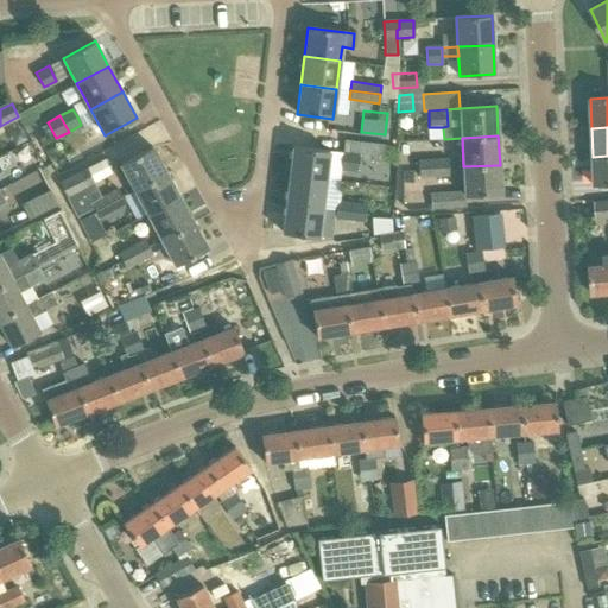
[(341,170),(356,171),(358,159),(381,163),(384,146),(344,141),(341,170)]
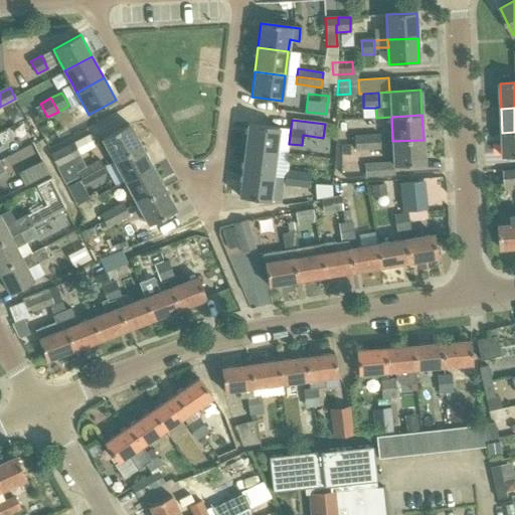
[(40,130),(44,141),(66,133),(61,122),(40,130)]
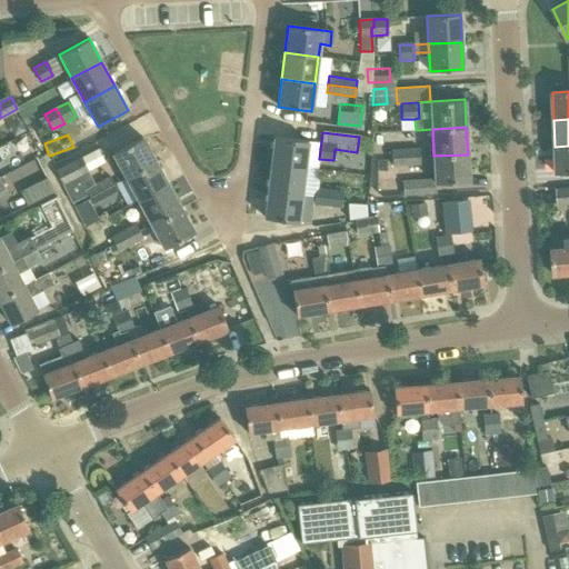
[(112,153),(126,179),(156,163),(142,138),(112,153)]
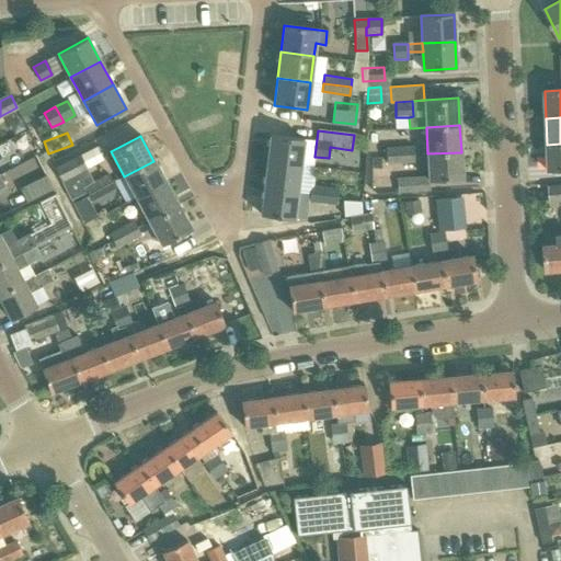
[(267,162),(300,167),(304,140),(271,136),(267,162)]
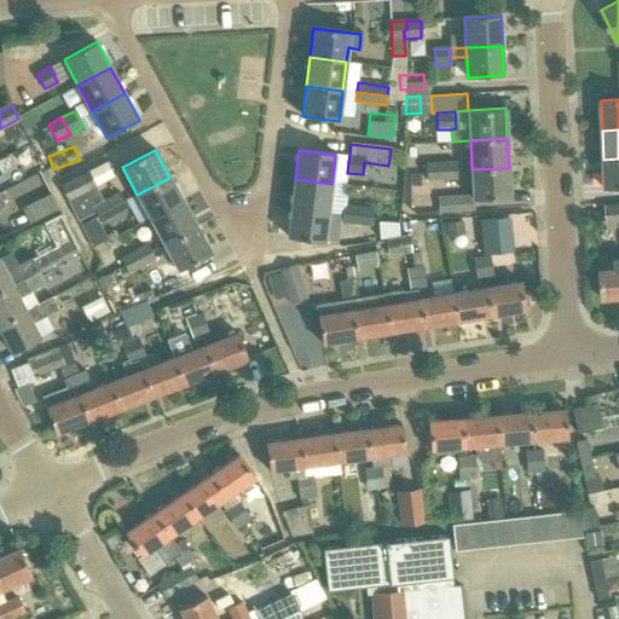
[(618,158),(603,160),(606,189),(618,187),(618,158)]
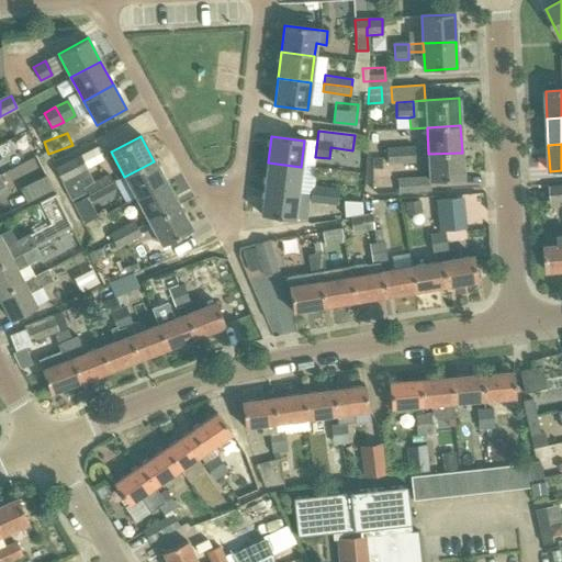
[(400,156),(398,148),(386,149),(388,165),(403,164),(403,156),(400,156)]
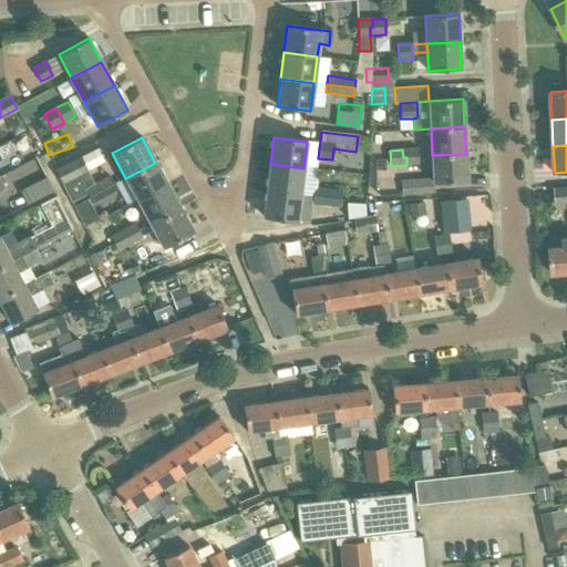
[(406,157),(406,165),(420,164),(419,150),(402,150),(403,157),(406,157)]
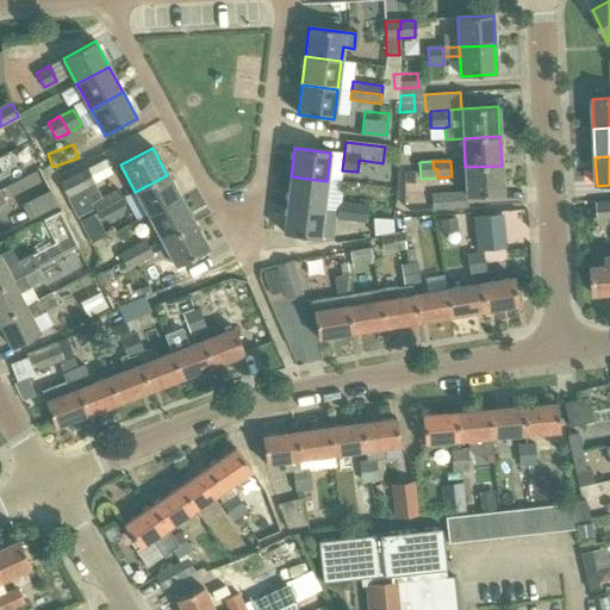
[(503,194),(502,166),(465,167),(467,197),(503,194)]
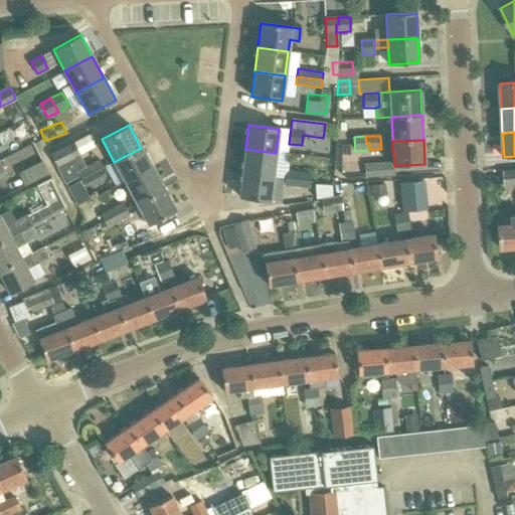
[(78,176),(76,173),(87,168),(86,167),(72,142),(50,153),(50,155),(64,183),(78,176)]
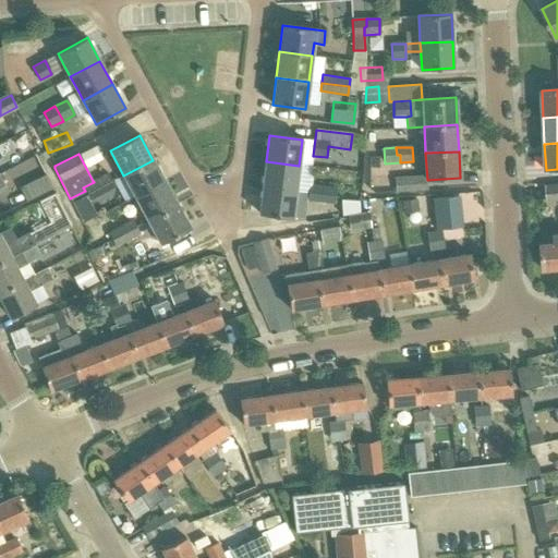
[(165,183),(153,160),(123,176),(136,198),(165,183)]
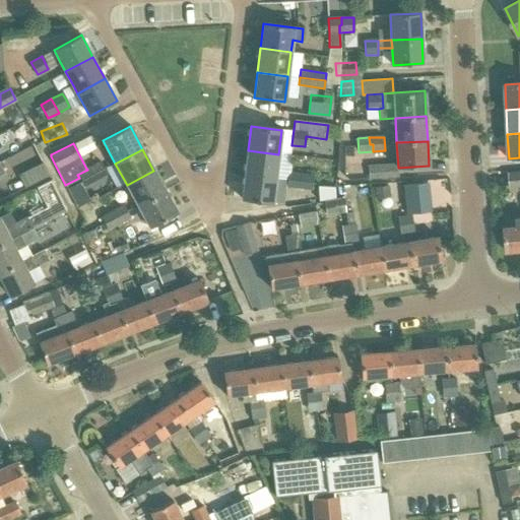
[(248,150),(245,176),(275,179),(278,154),(248,150)]
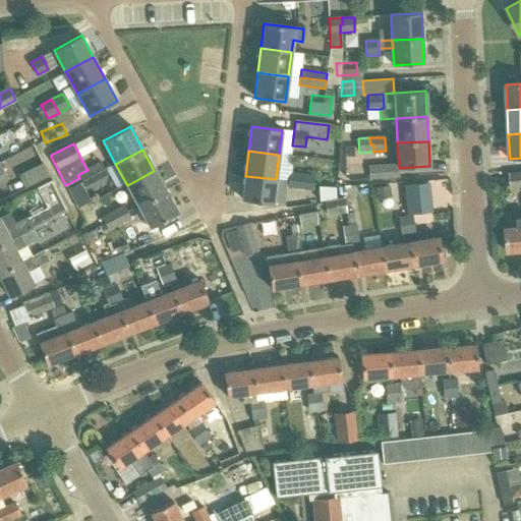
[(92,175),(95,182),(108,176),(101,162),(90,168),(93,175),(92,175)]
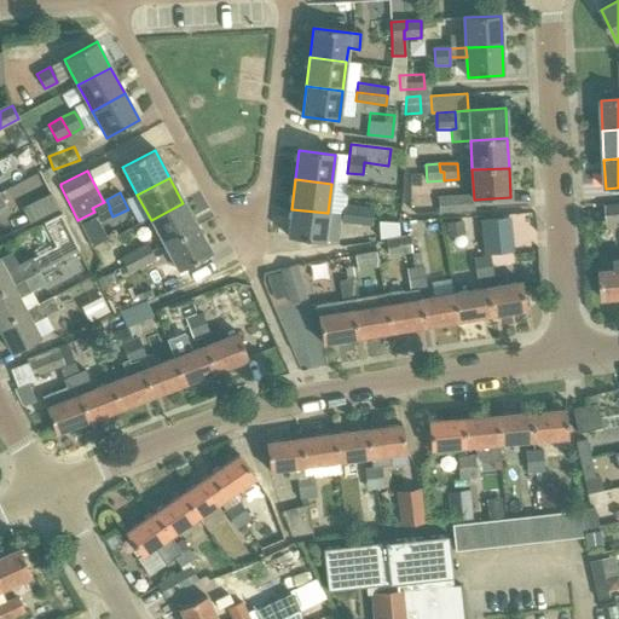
[(22,209),(29,224),(58,209),(51,195),(22,209)]
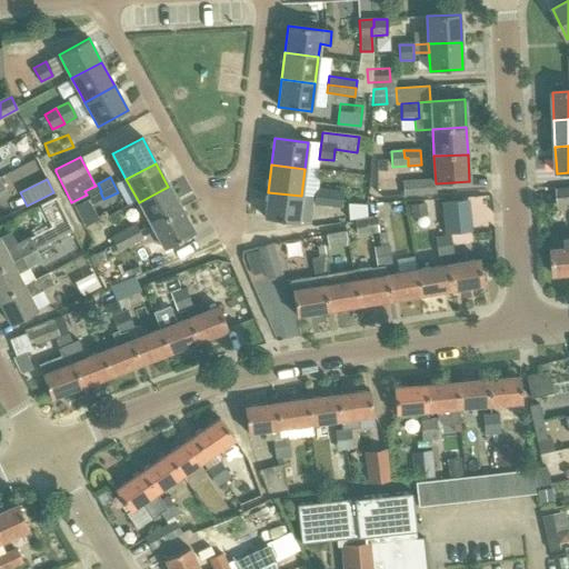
[(403,182),(405,196),(435,195),(433,180),(403,182)]
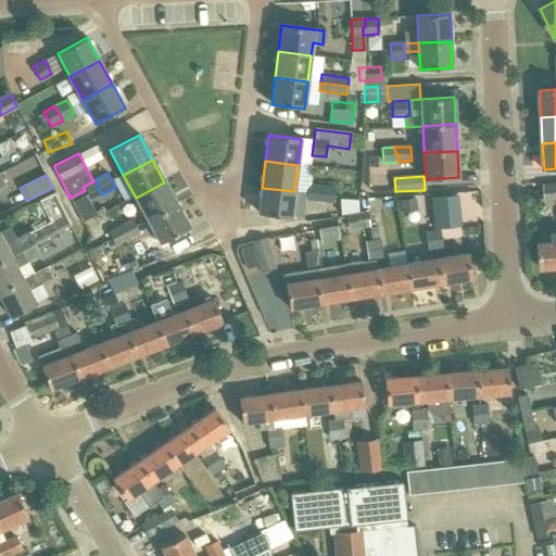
[(83,187),(85,190),(87,193),(90,201),(101,194),(98,187),(99,187),(96,179),(92,180),(93,181),(83,187)]
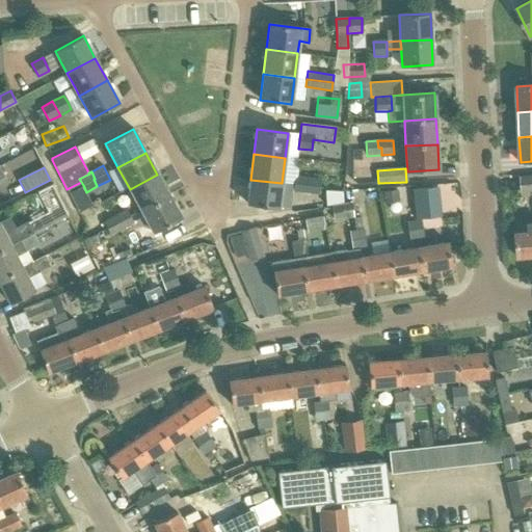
[(531,174),(520,175),(522,192),(531,191),(531,174)]
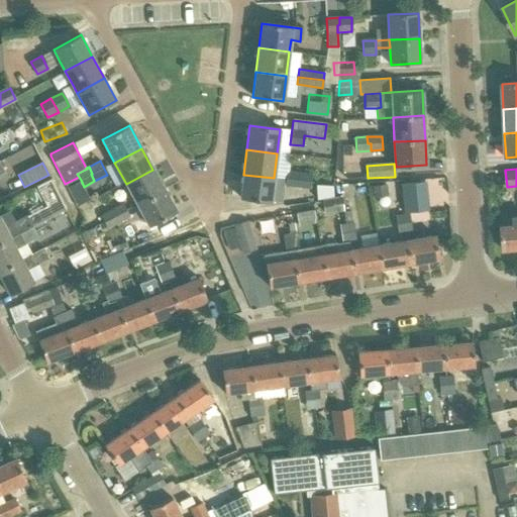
[(126,184),(136,204),(164,189),(152,170),(126,184)]
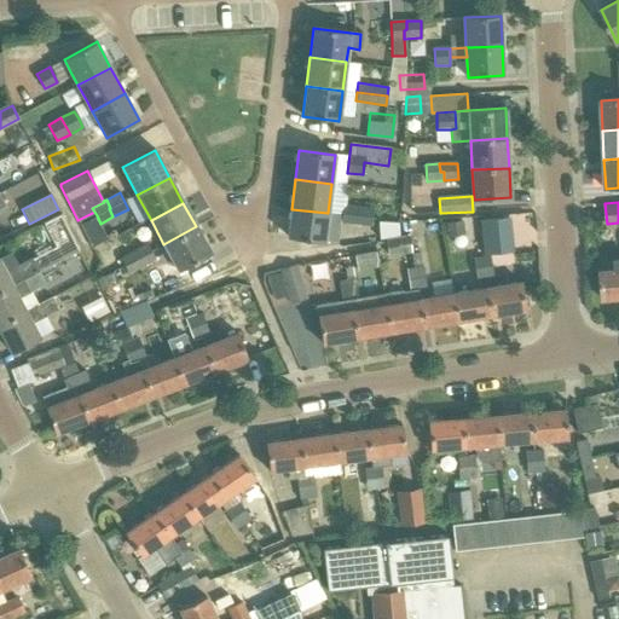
[(342,215),(371,219),(372,210),(343,207),(342,215)]
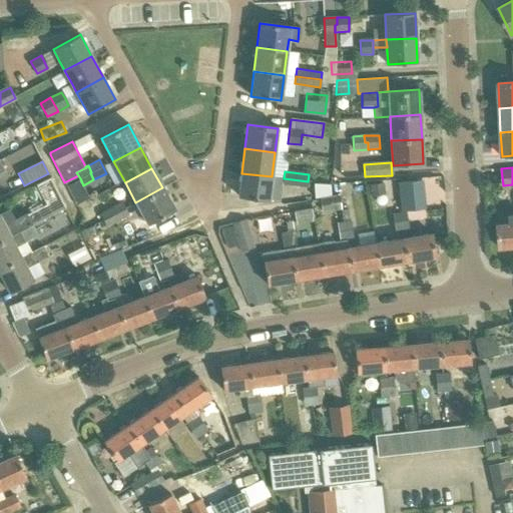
[(310,191),(326,190),(324,171),(309,172),(310,191)]
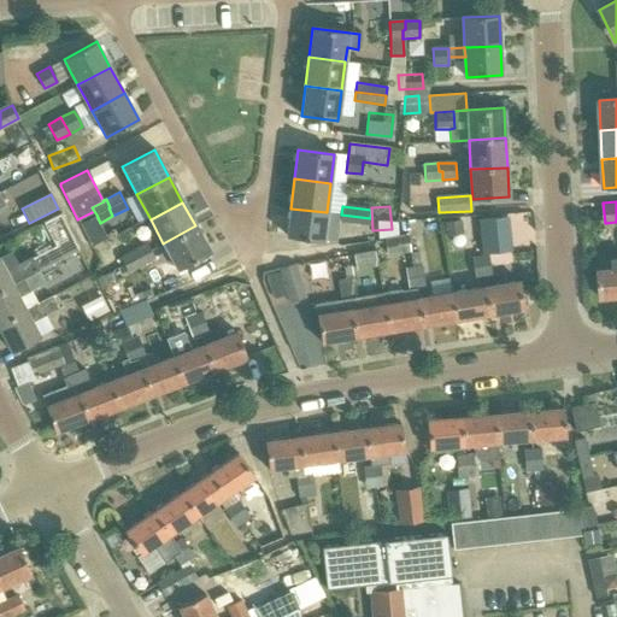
[(327,212),(291,209),(287,238),(323,242),(327,212)]
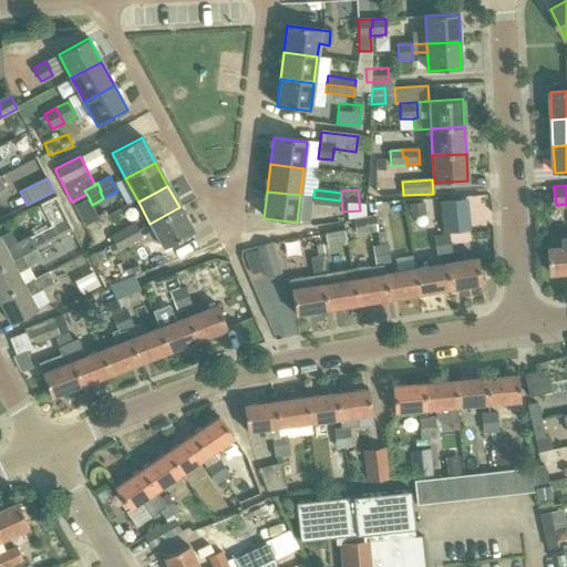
[(30,236),(37,249),(70,232),(73,230),(57,196),(42,204),(52,225),(30,236)]
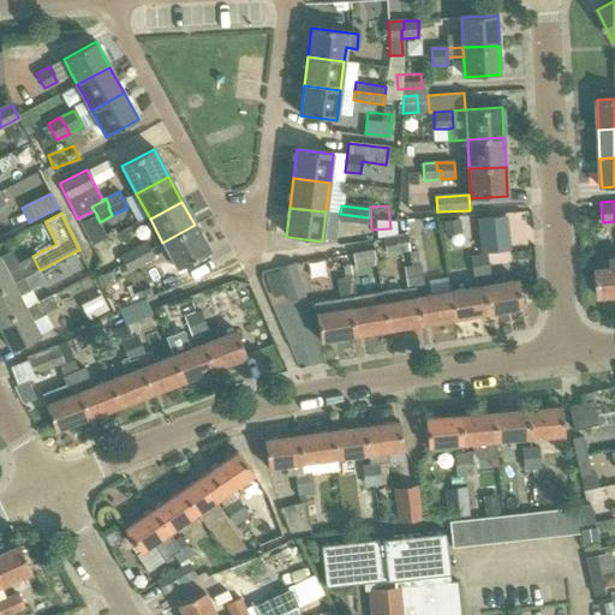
[(368,225),(369,218),(340,214),(339,221),(368,225)]
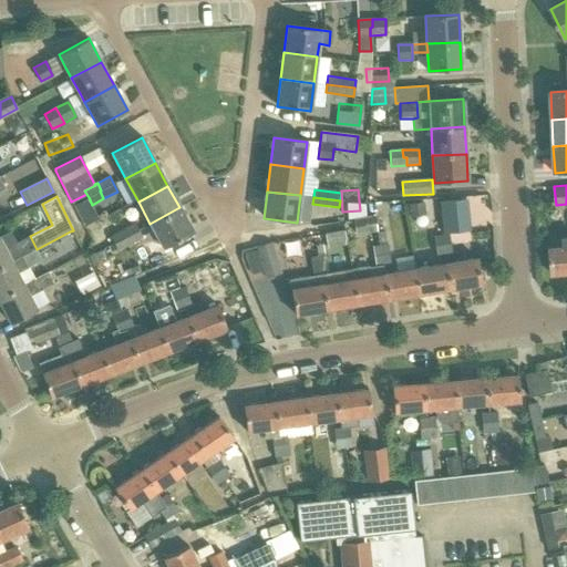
[(74,206),(84,226),(96,219),(86,199),(74,206)]
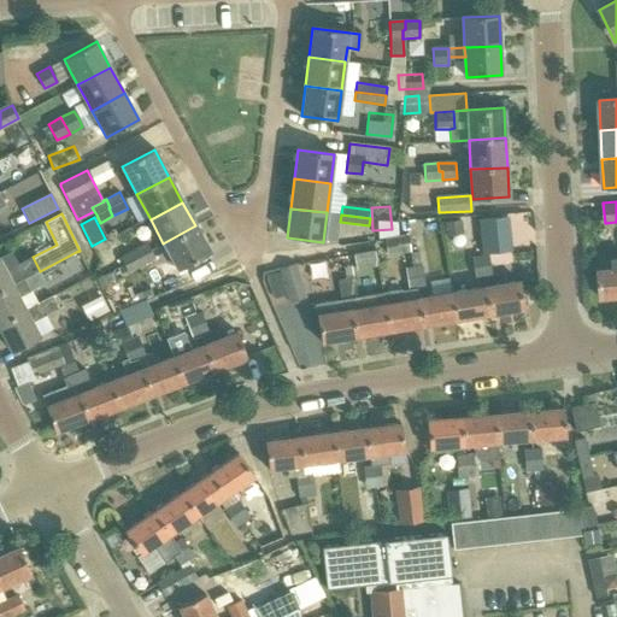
[(195,225),(163,244),(177,269),(210,252),(195,225)]
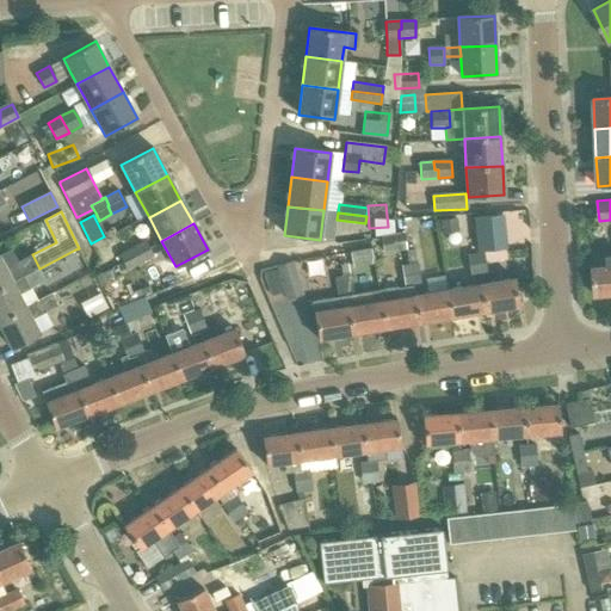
[(381,239),(383,255),(406,252),(403,235),(381,239)]
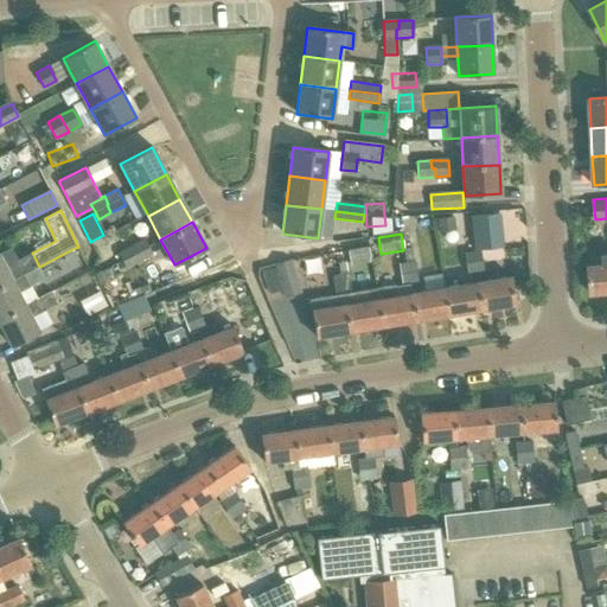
[(117,253),(121,260),(148,246),(145,238),(129,246),(125,236),(113,243),(117,253)]
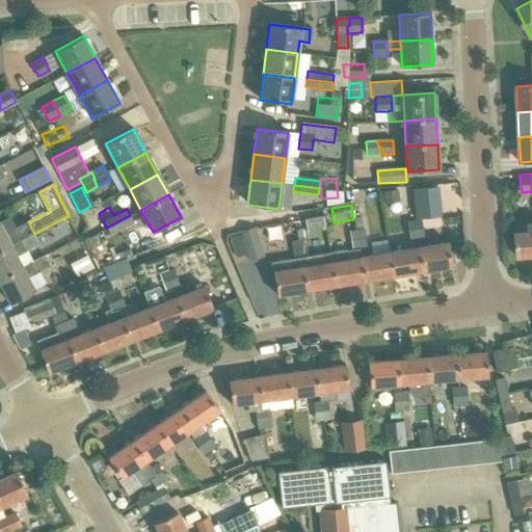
[(130,215),(106,228),(110,234),(133,221),(130,215)]
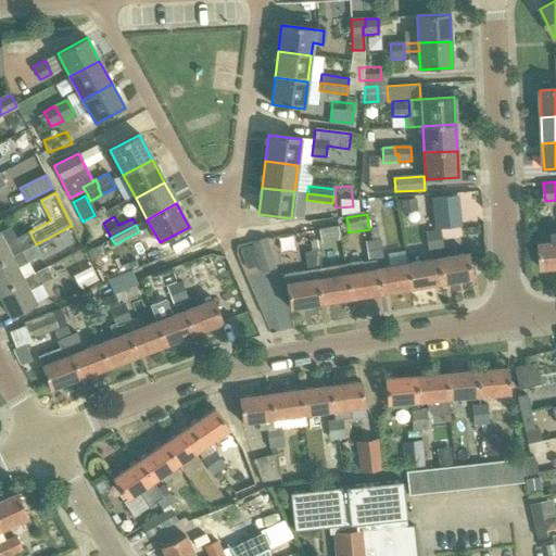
[(318,228),(320,243),(340,240),(338,225),(318,228)]
